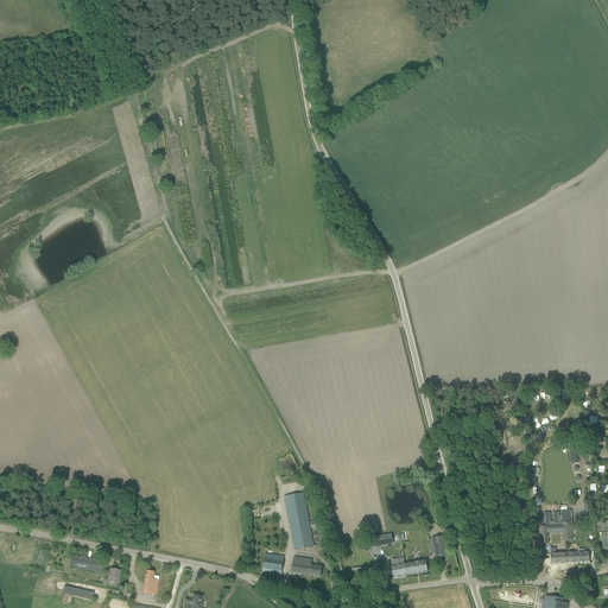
[(578,450),(569,451),(570,463),(580,462),(578,450)]
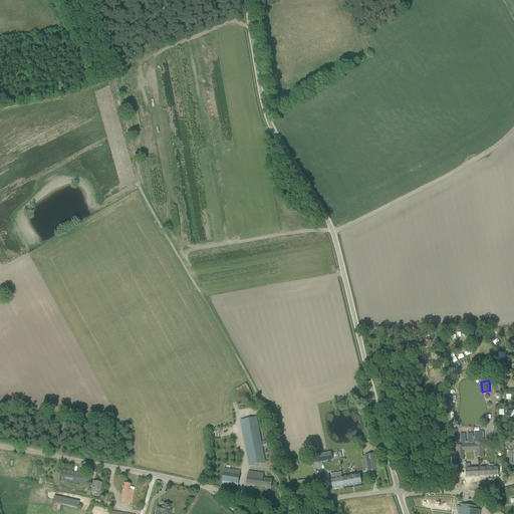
[(267,461),(265,461),(257,417),(240,421),(248,462),(249,461),(250,466),(266,463),(268,462),(267,461)]
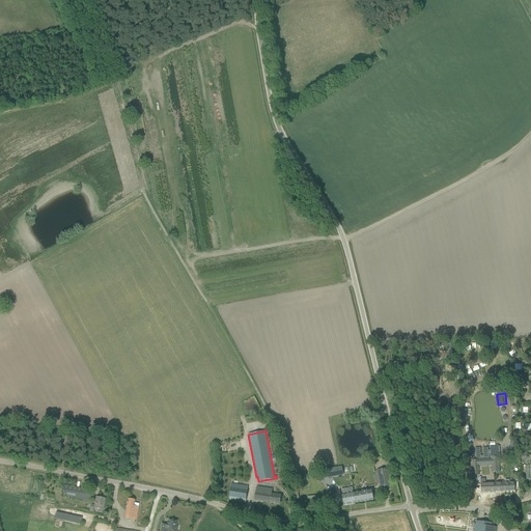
[(500,446),(491,447),(491,450),(491,453),(491,459),(492,465),(492,466),(492,473),(495,472),(496,472),(495,456),(499,456),(500,456),(500,446)]
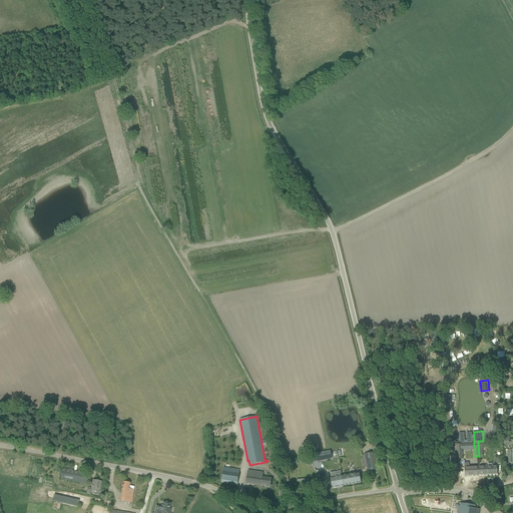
[(464,433),(459,433),(460,443),(472,443),(472,441),(473,441),(473,438),(474,438),(474,435),(472,435),(472,433),(467,433),(467,440),(465,440),(464,433)]
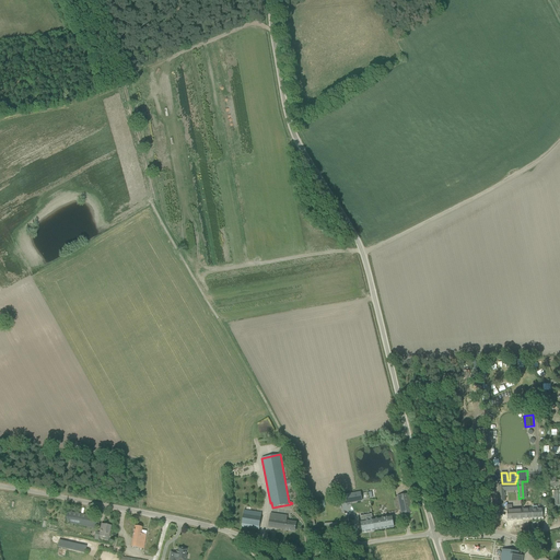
[(517,485),(499,485),(499,501),(505,501),(504,491),(518,490),(517,485)]
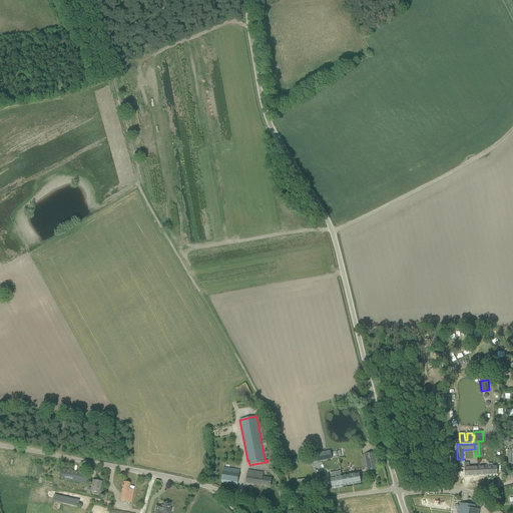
[(325,452),(315,454),(317,462),(327,460),(325,452)]
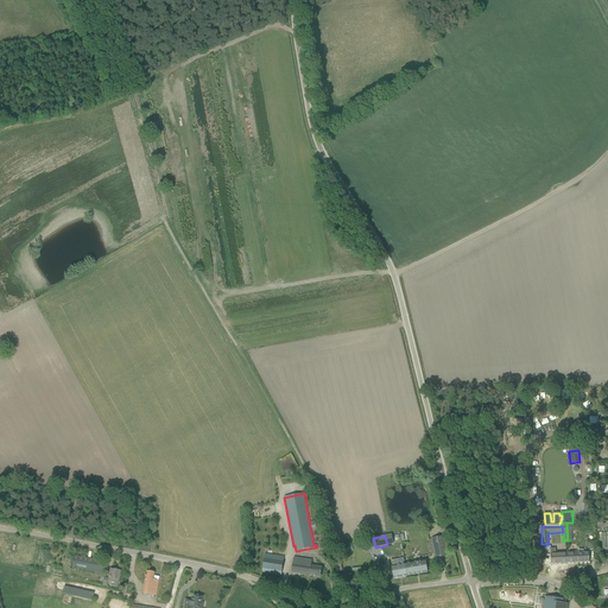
[(443,537),(431,539),(431,540),(434,549),(435,555),(436,558),(442,557),(448,556),(444,544),(443,537)]
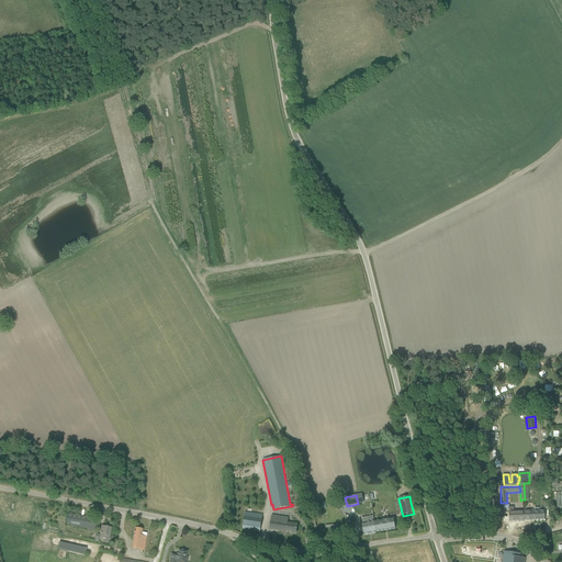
[(524,510),(514,512),(514,507),(509,508),(509,512),(509,521),(525,521),(524,510)]
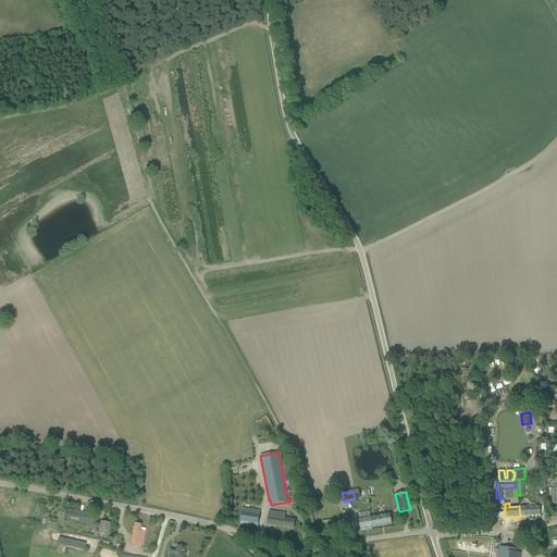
[(540,506),(529,507),(529,506),(519,506),(520,517),(540,516),(540,506)]
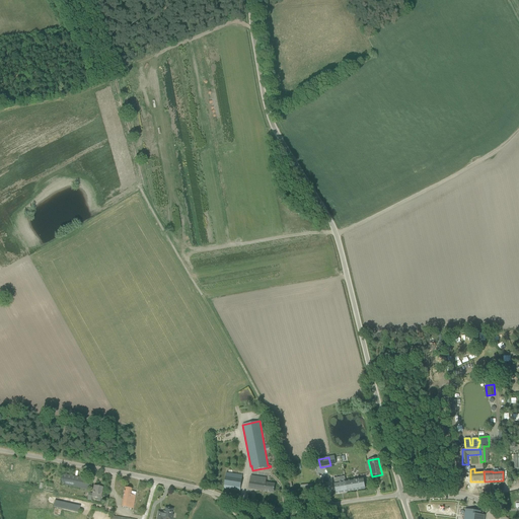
[(240,491),(242,475),(226,472),(224,489),(240,491)]
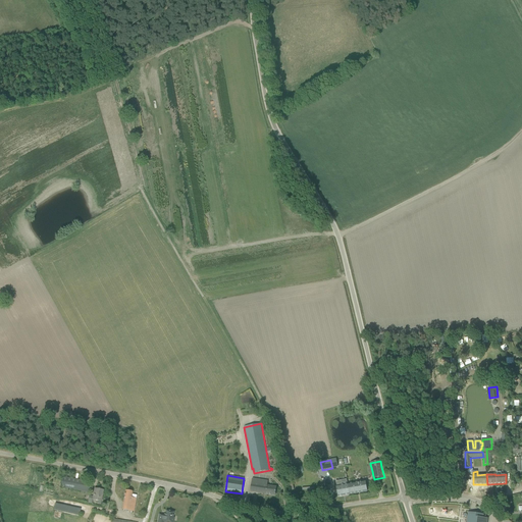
[(63,477),(61,487),(71,489),(90,492),(92,482),(63,477)]
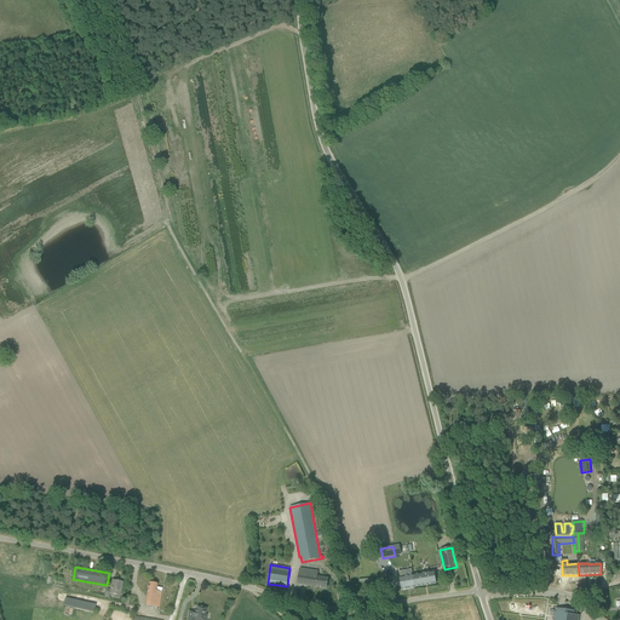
[(317,577),(317,572),(300,569),(298,585),(327,589),(328,579),(317,577)]
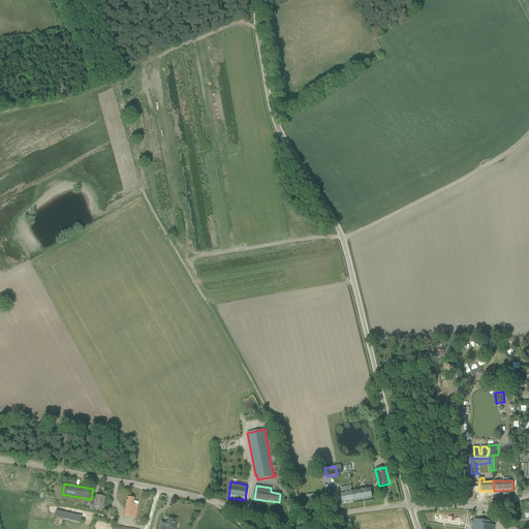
[(354,501),(372,498),(370,488),(352,491),(354,501)]
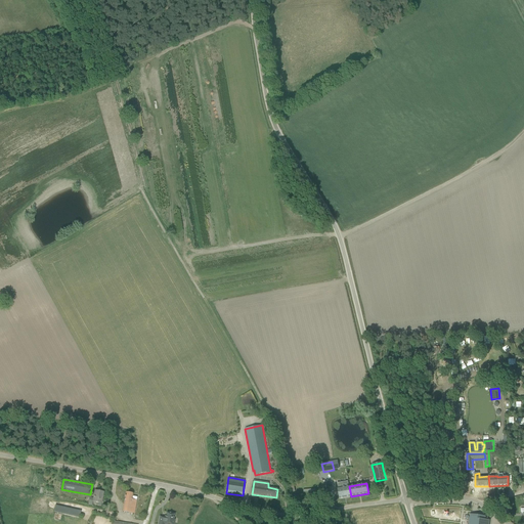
[(339,498),(351,496),(349,486),(338,488),(339,498)]
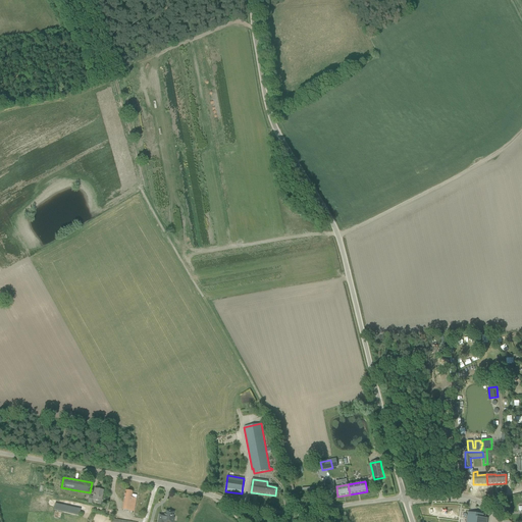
[(103,490),(97,489),(95,488),(93,496),(92,500),(97,501),(97,504),(101,505),(103,490)]
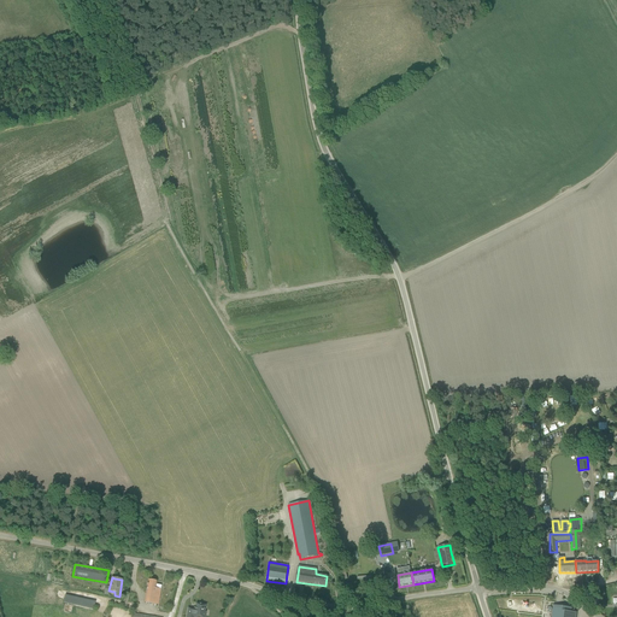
[(156,585),(157,581),(148,580),(147,585),(147,586),(145,603),(158,605),(162,586),(156,585)]
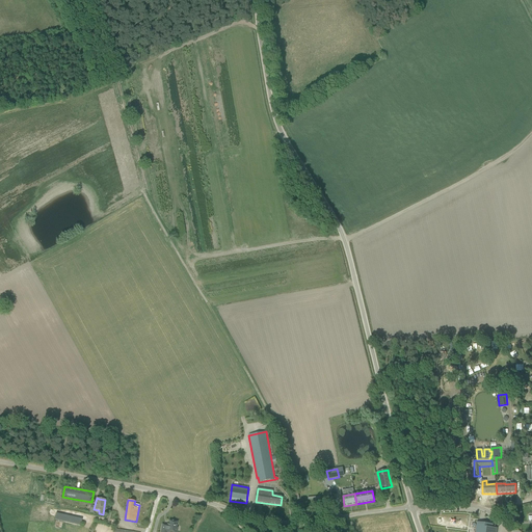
[(82,519),(56,512),(54,520),(80,526),(82,519)]
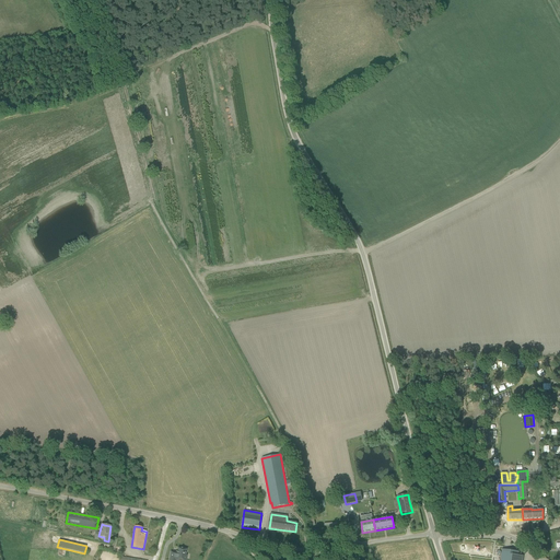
[(186,556),(186,549),(178,548),(177,551),(176,551),(175,552),(171,551),(168,559),(185,559),(187,556),(186,556)]
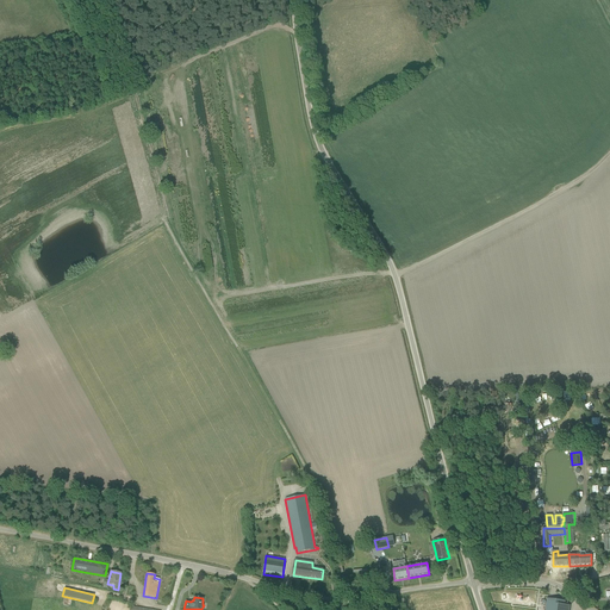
[(564,605),(565,602),(548,599),(546,609),(567,609),(568,607),(564,605)]
